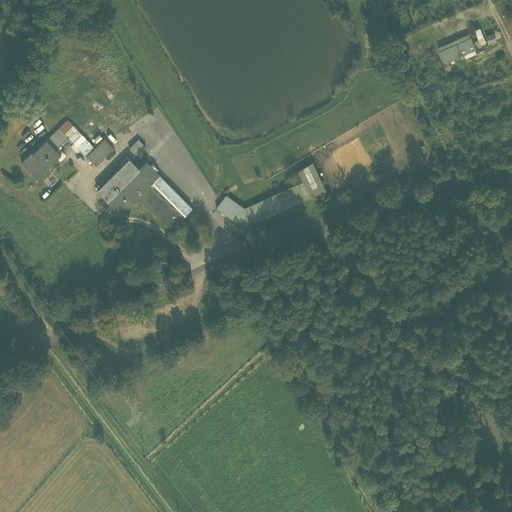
[(473,29),(477,39),(483,37),(479,27),(473,29)]
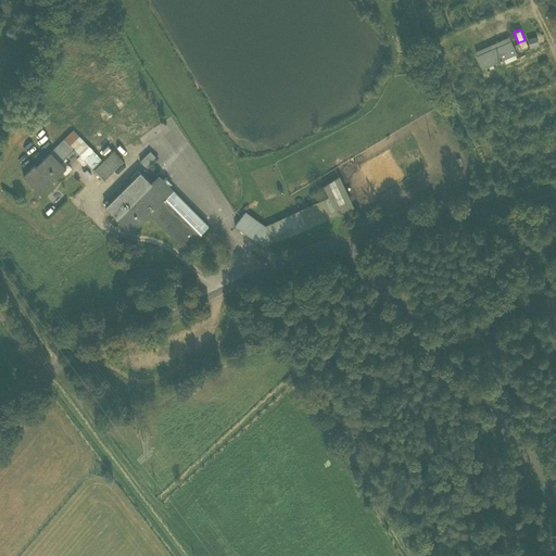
[(476,55),(510,40),(508,36),(475,51),(476,55)]
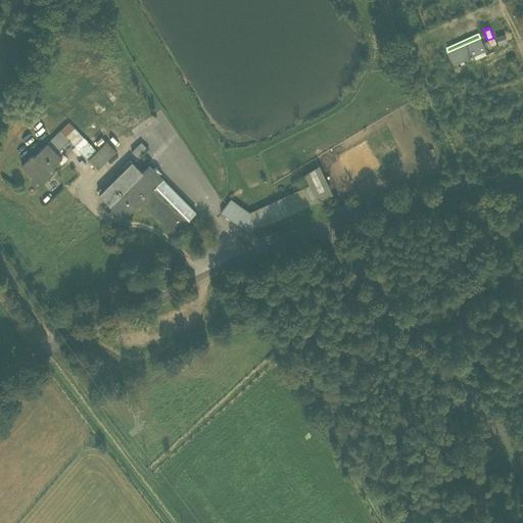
[(505,34),(495,37),(498,45),(507,42),(505,34)]
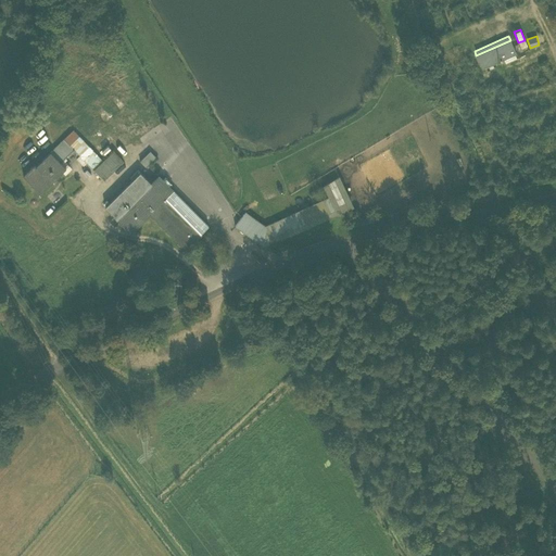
[(510,40),(476,55),(482,68),(503,59),(515,54),(516,53),(510,40)]
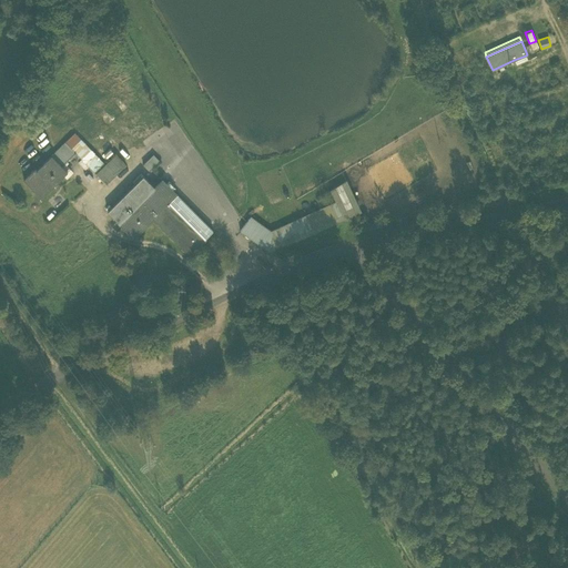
[(538,47),(536,41),(529,43),(533,50),(538,47)]
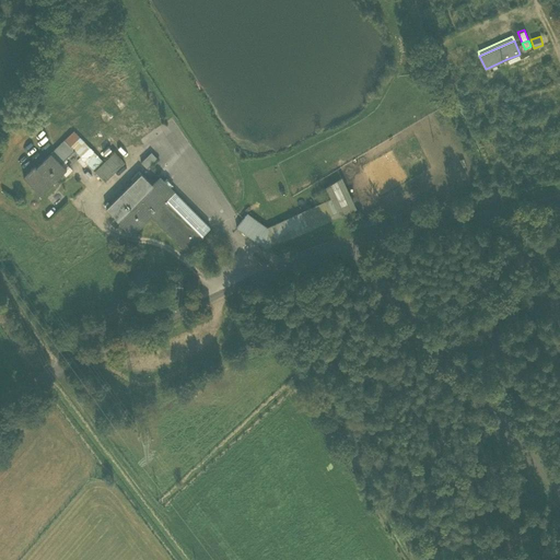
[(521,59),(518,55),(506,59),(509,63),(521,59)]
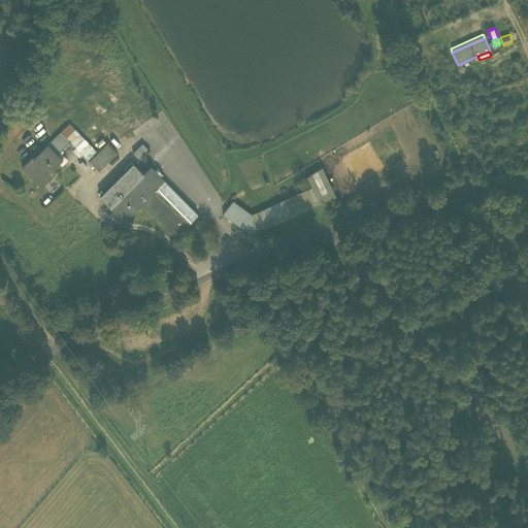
[(92,165),(98,171),(117,154),(107,142),(97,153),(69,124),(60,132),(70,142),(92,165)]
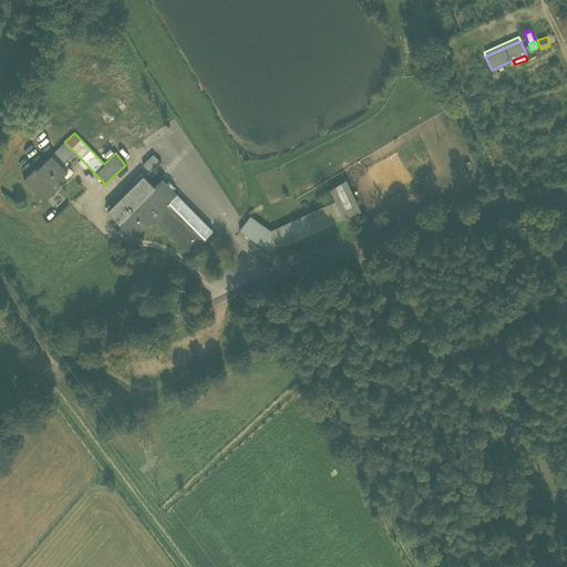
[(64,142),(51,155),(62,166),(75,153),(64,142)]
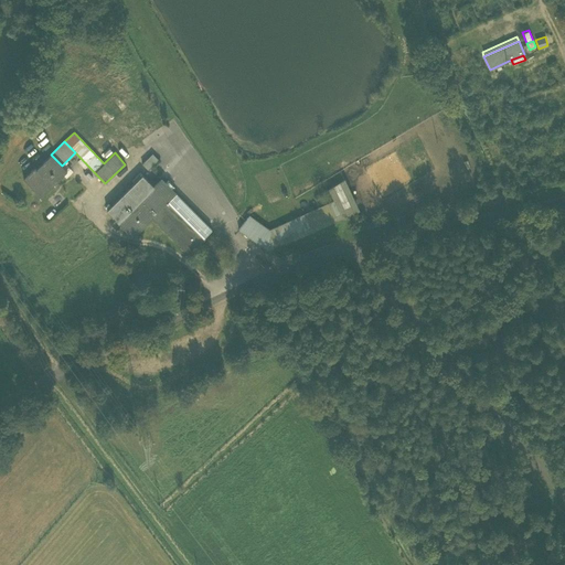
[(142,163),(148,169),(158,159),(152,153),(142,163)]
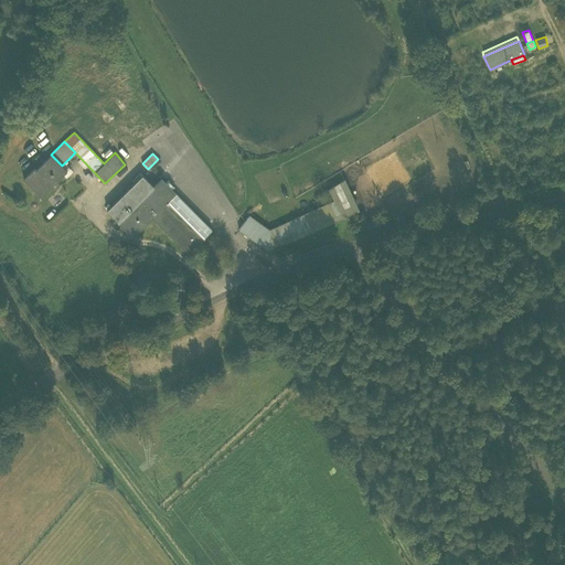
[(67,171),(62,166),(51,155),(36,169),(35,167),(23,179),(41,196),(67,171)]
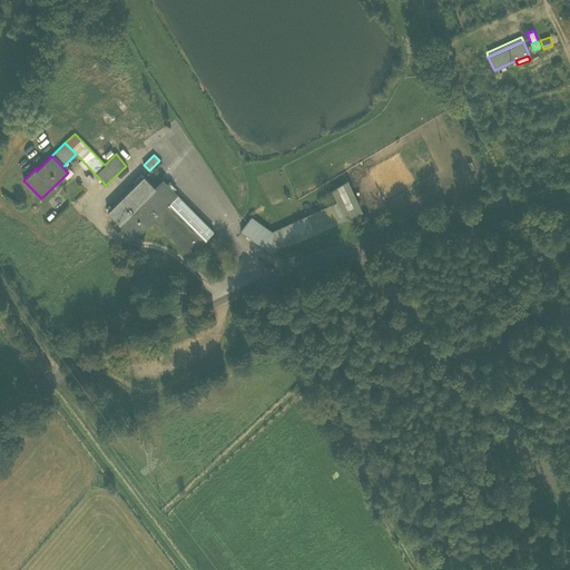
[(90,187),(98,179),(88,168),(79,176),(90,187)]
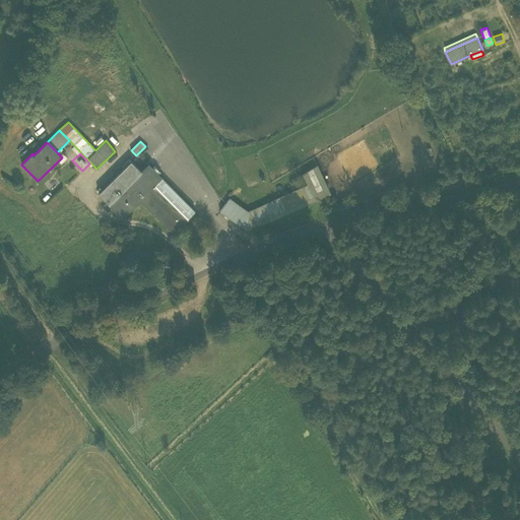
[(99,193),(108,203),(140,171),(131,160),(99,193)]
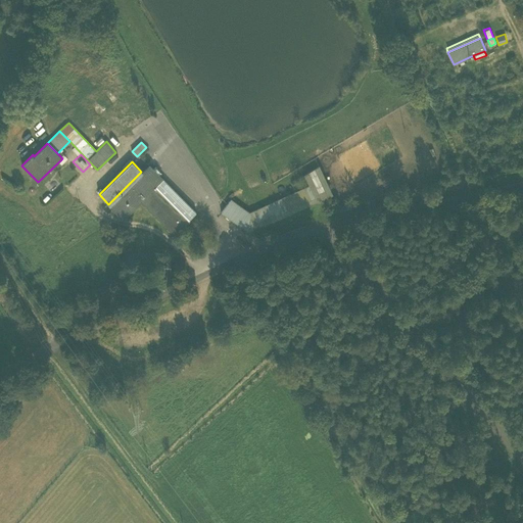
[(142,172),(141,172),(108,204),(123,219),(142,200),(175,234),(189,220),(189,219),(196,212),(159,175),(161,173),(154,165),(152,169),(149,164),(142,172)]
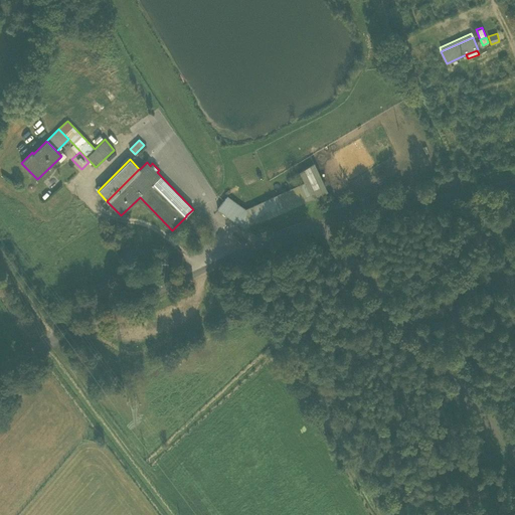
[(306,186),(312,198),(325,192),(313,164),(299,172),(300,173),(306,186)]
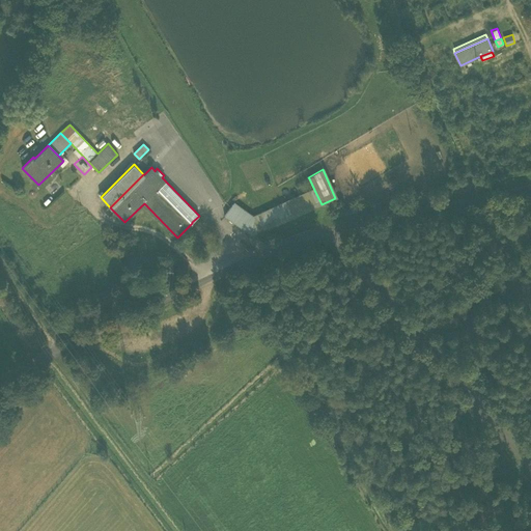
[(224,216),(253,235),(322,204),(315,192),(254,220),(232,204),(224,216)]
